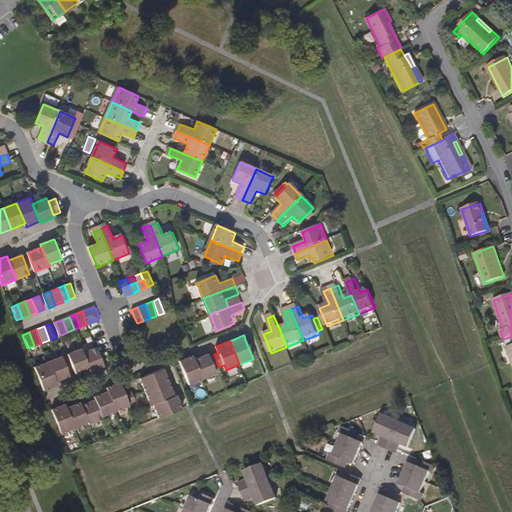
[(83,352),(90,368),(91,372),(105,366),(97,347),(83,352)]
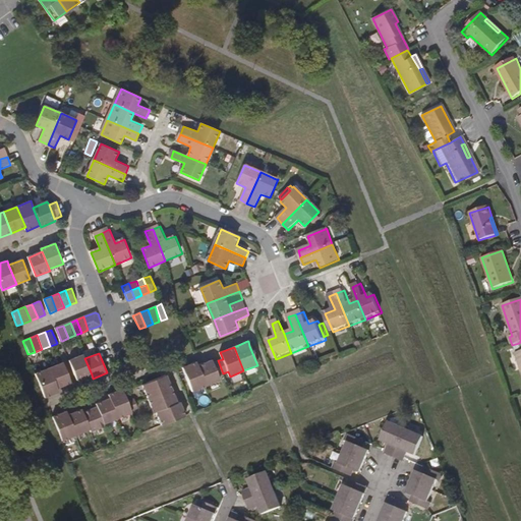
[(77,380),(92,374),(84,358),(83,354),(69,360),(77,380)]
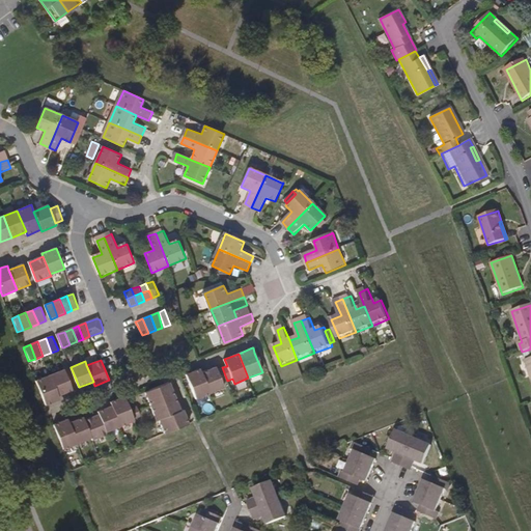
[(216,367),(202,373),(211,393),(224,388),(222,383),(227,381),(222,367),(218,369),(216,367)]
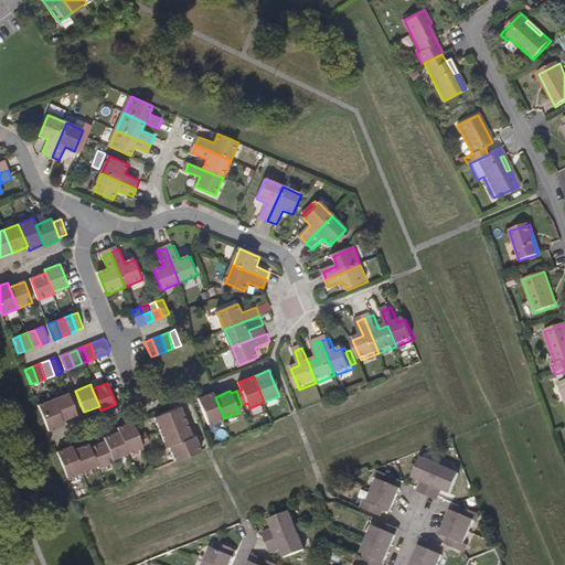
[(54,400),(63,420),(77,415),(68,393),(54,400)]
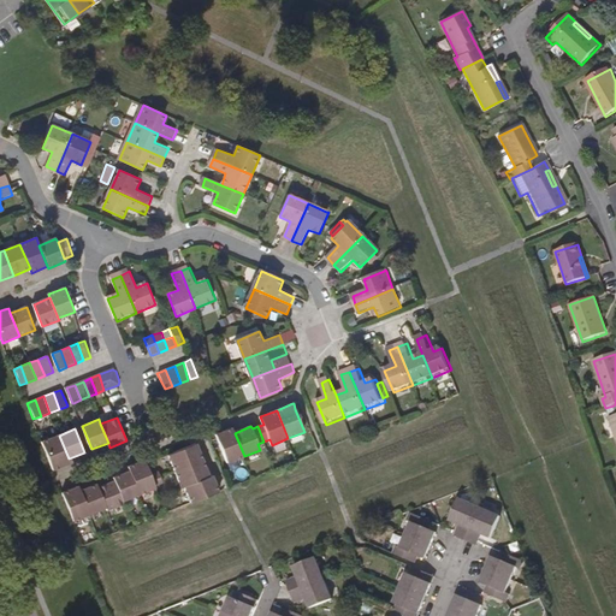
[(244,456),(235,433),(232,428),(217,434),(218,439),(227,463),(244,456)]
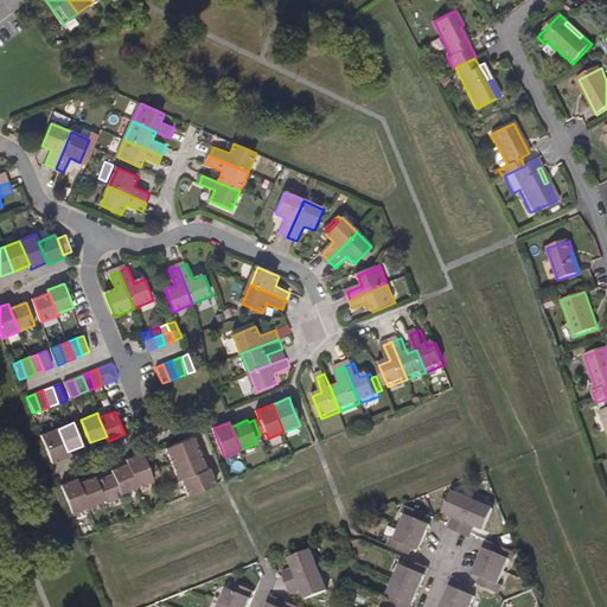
[(42,435),(52,462),(69,457),(68,452),(58,429),(42,435)]
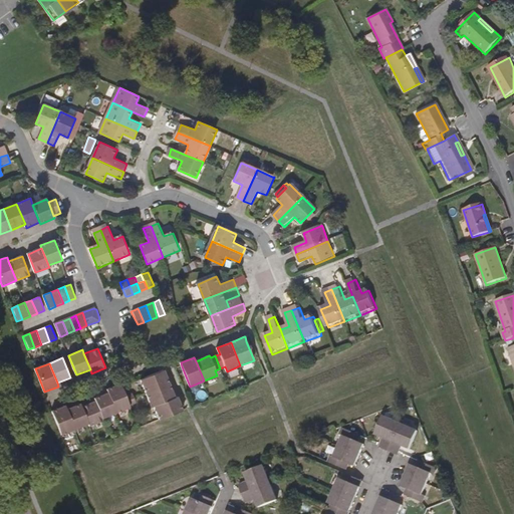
[(147,394),(170,383),(165,370),(146,377),(141,379),(147,394)]
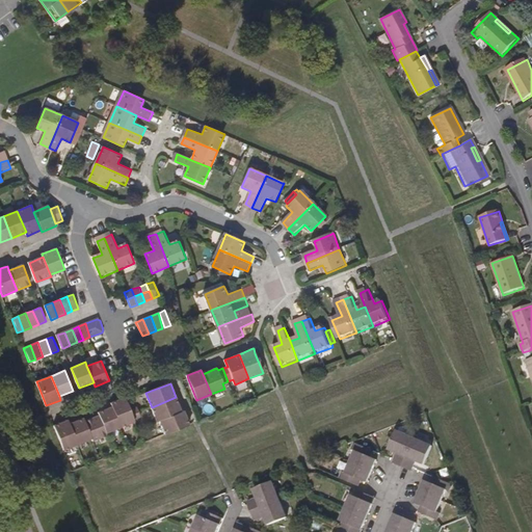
[(112,406),(121,427),(135,421),(134,420),(133,415),(131,409),(125,397),(111,403),(112,406)]
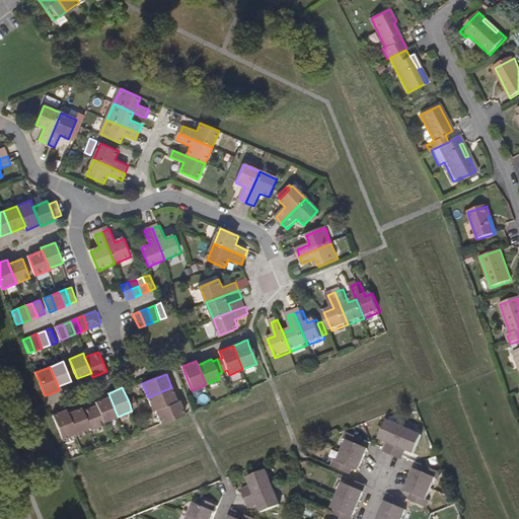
[(177,401),(171,387),(148,397),(153,411),(156,410),(177,401)]
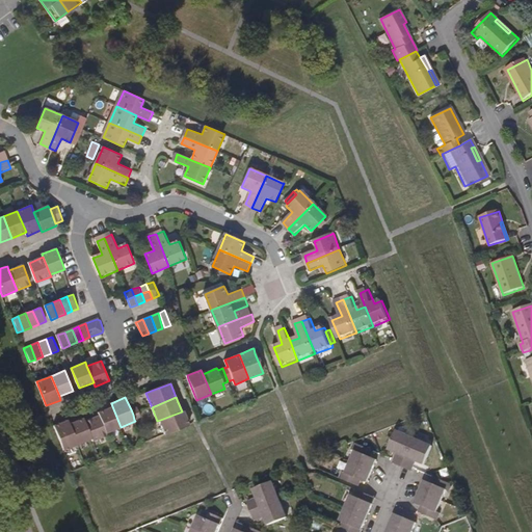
[(99,411),(100,415),(107,433),(121,427),(112,406),(99,411)]
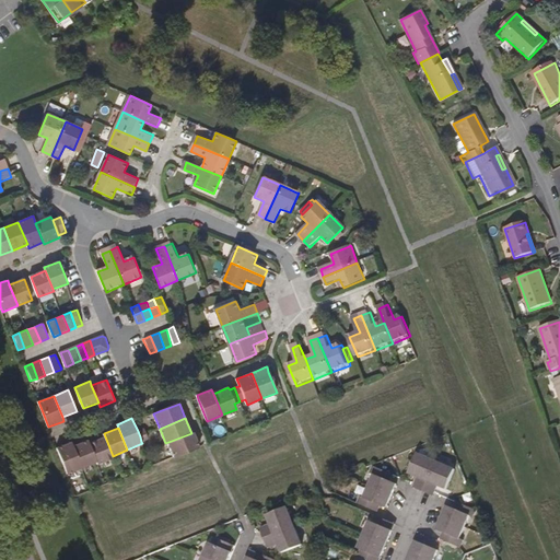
[(174,457),(200,447),(194,432),(191,433),(168,442),(174,457)]
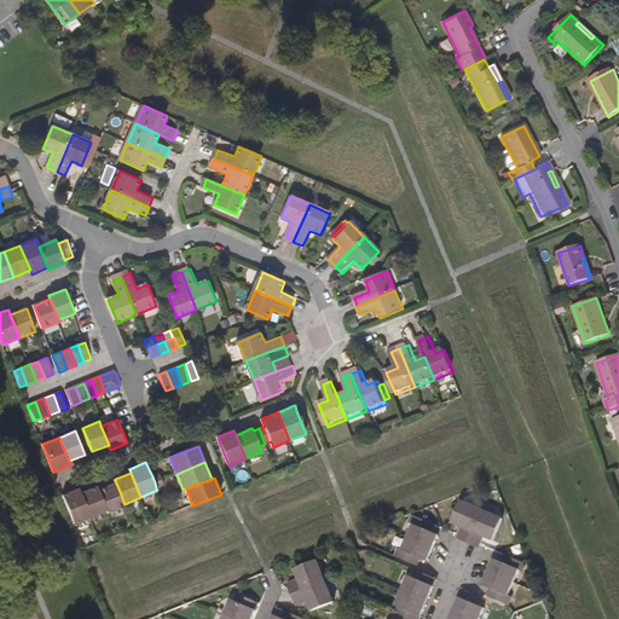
[(126,507),(125,504),(116,482),(99,490),(108,510),(109,513),(126,507)]
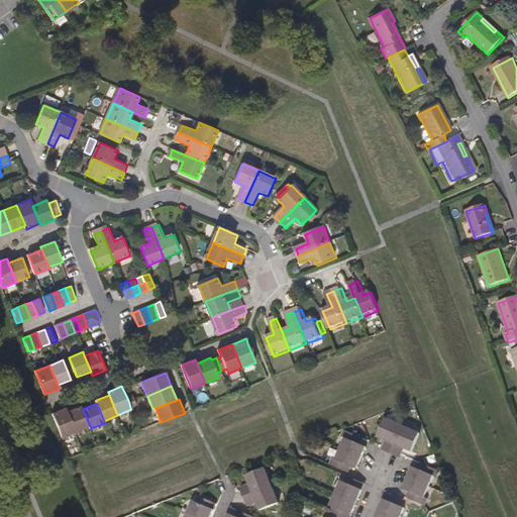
[(82,406),(68,412),(76,432),(90,426),(83,409),(82,406)]
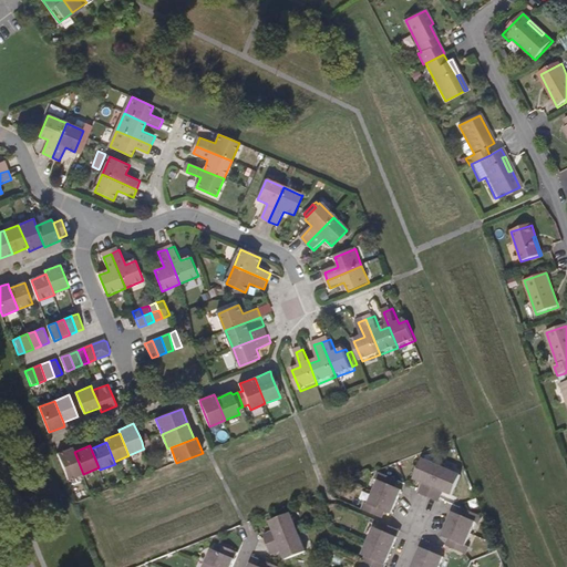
[(58,454),(69,480),(83,474),(74,452),(73,447),(58,454)]
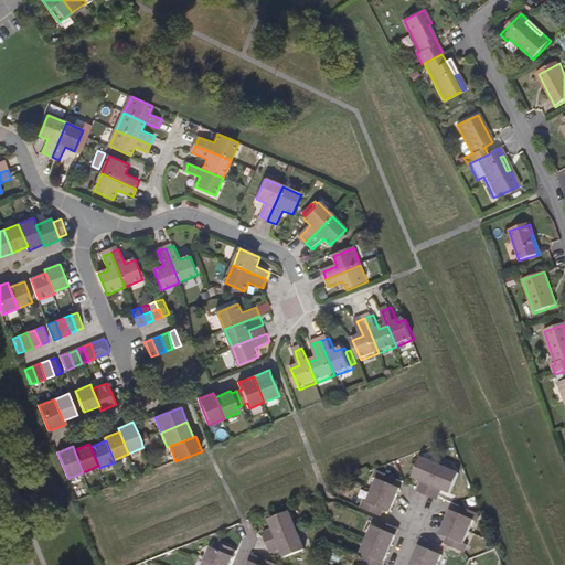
[(417,491),(426,496),(439,465),(420,456),(411,477),(420,481),(418,487),(417,491)]
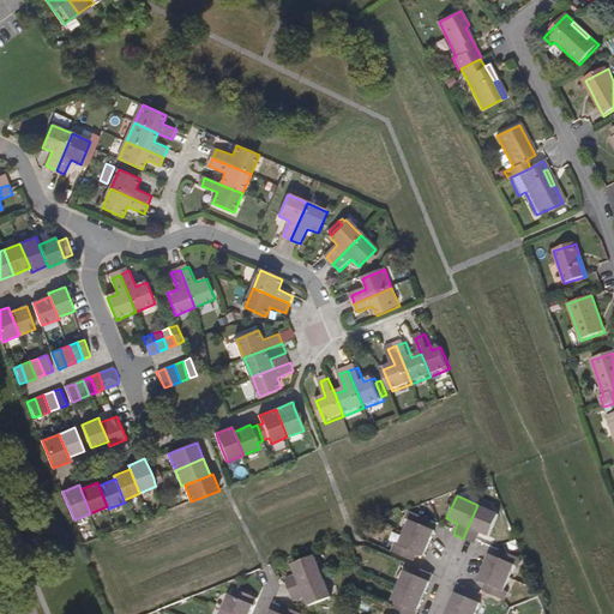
[(463,539),(474,542),(479,531),(488,535),(498,513),(477,505),(463,539)]
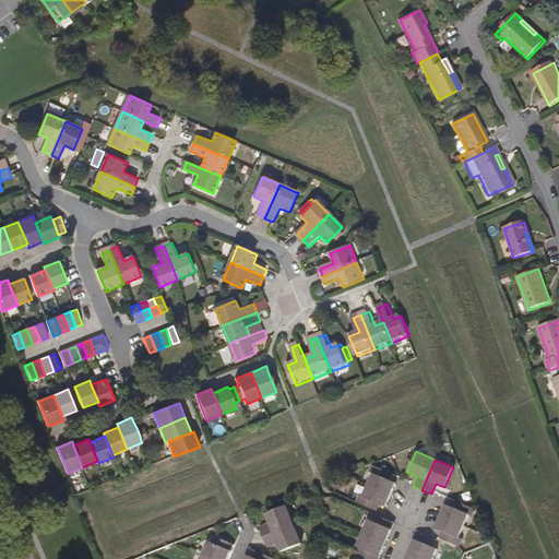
[(367,485),(390,495),(395,482),(389,478),(392,473),(371,464),(369,471),(372,472),(367,485)]
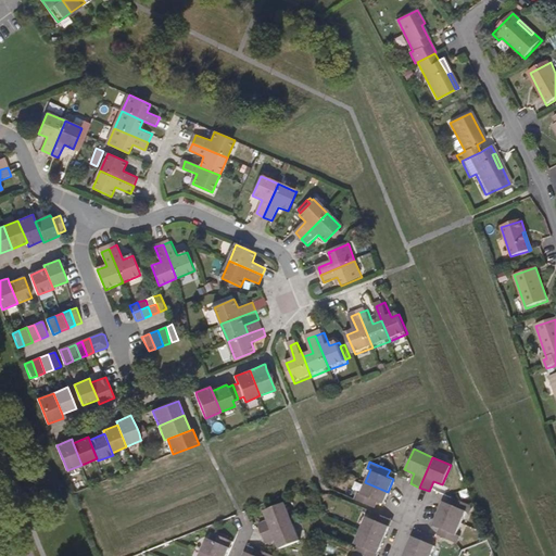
[(354,500),(374,507),(377,501),(382,503),(388,492),(365,482),(361,493),(357,492),(354,500)]
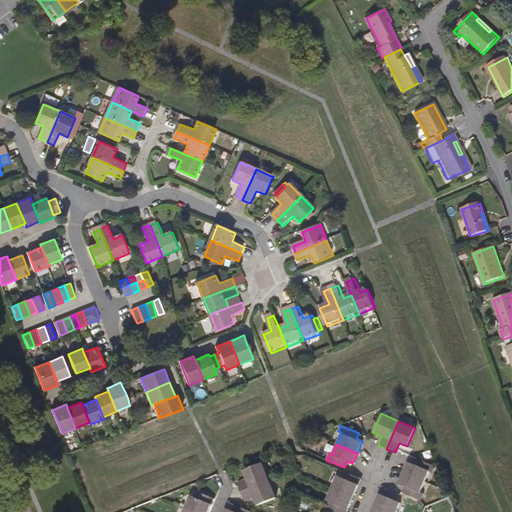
[(403,473),(424,481),(429,470),(431,472),(434,466),(417,458),(414,463),(408,461),(403,473)]
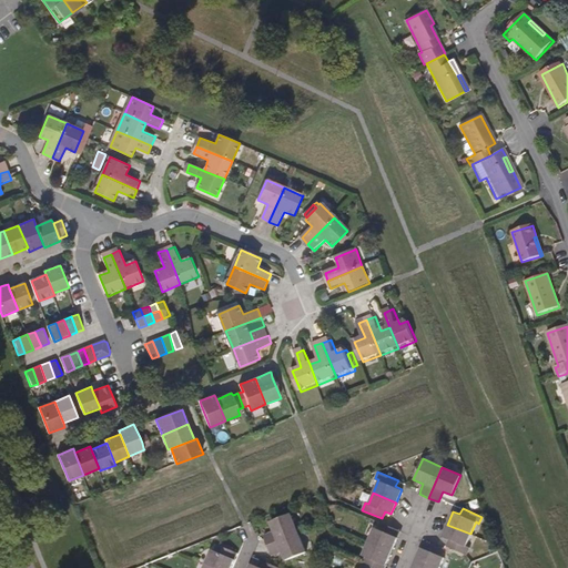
[(271,533),(297,534),(290,515),(270,523),(273,531),(271,533)]
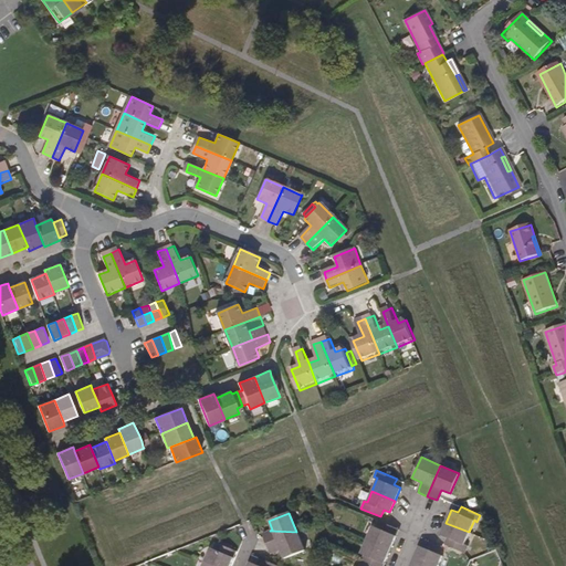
[(367,535),(396,536),(398,528),(377,520),(374,527),(371,525),(367,535)]
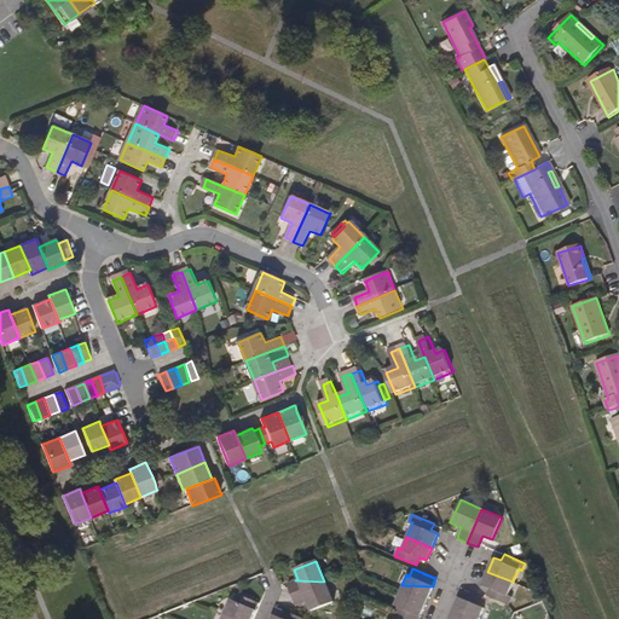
[(489,589),(509,589),(513,582),(487,572),(482,584),(490,588),(489,589)]
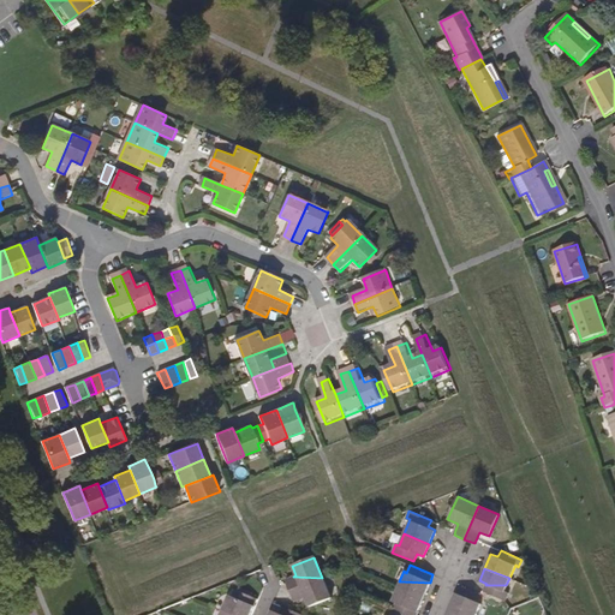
[(290,591),(322,578),(293,577),(285,580),(290,591)]
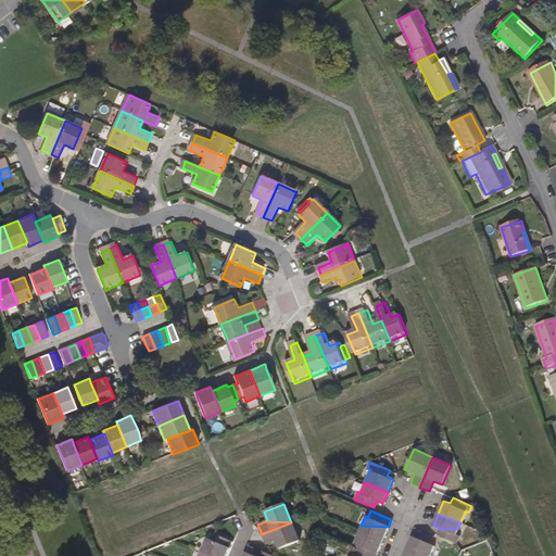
[(291,522),(262,534),(265,544),(276,540),(279,548),(299,541),(291,522)]
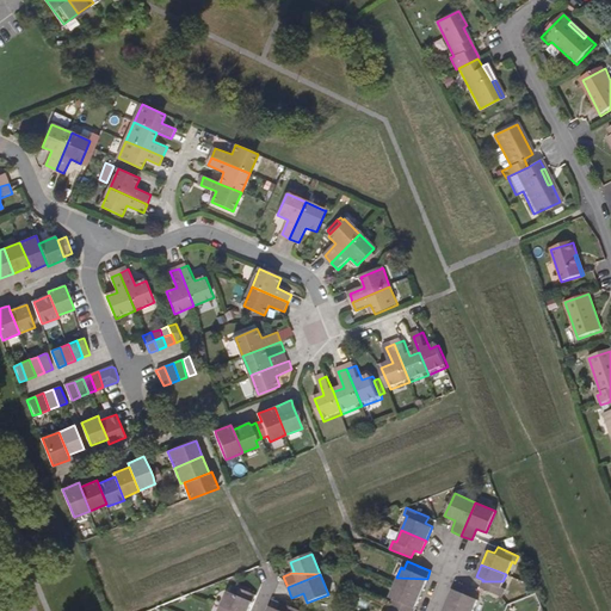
[(394,582),(420,593),(427,579),(396,578),(394,582)]
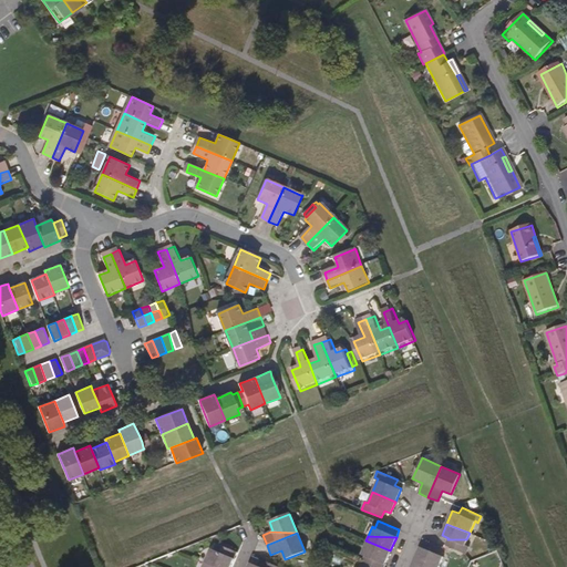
[(466,539),(447,539),(445,545),(465,554),(468,547),(464,545),(466,539)]
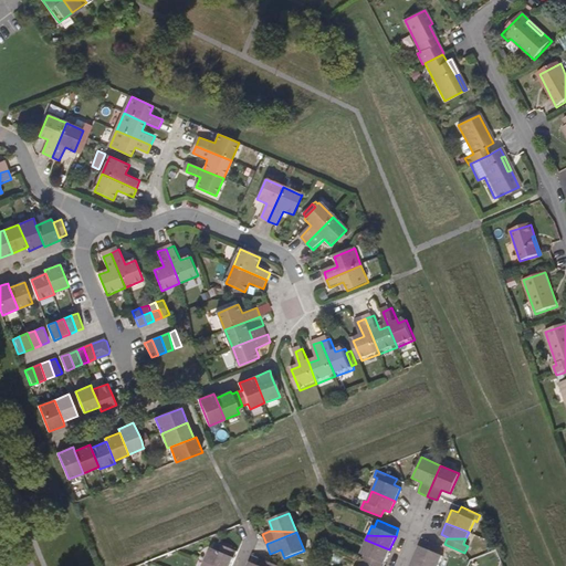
[(383,565),(389,549),(365,540),(359,554),(363,555),(360,561),(373,565),(383,565)]
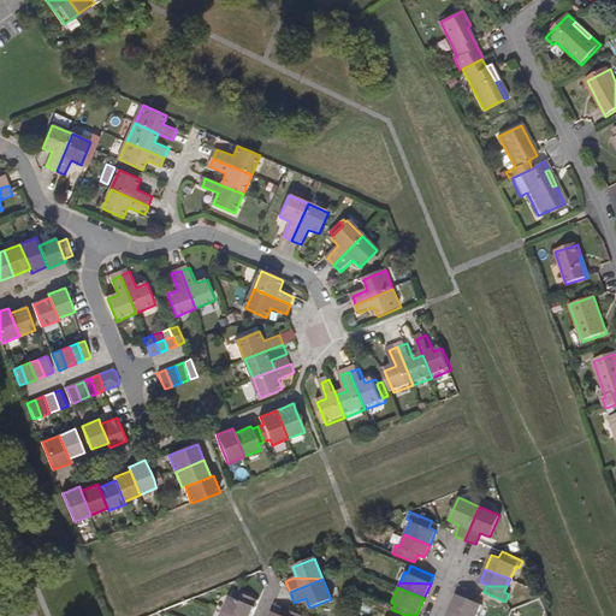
[(484,597),(474,592),(460,587),(450,610),(466,615),(478,615),(483,606),(480,605),(484,597)]
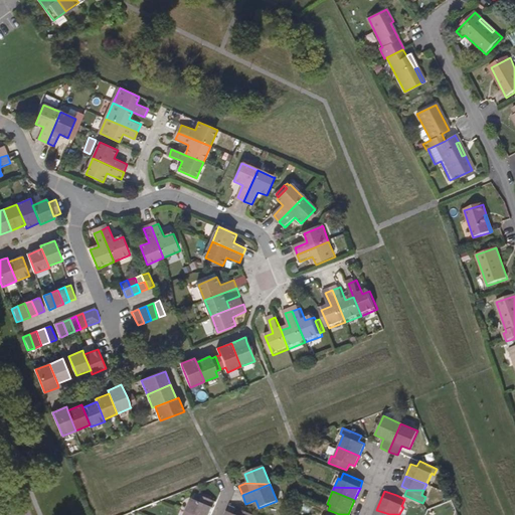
[(185,511),(195,514),(209,514),(215,501),(196,493),(193,500),(190,499),(185,511)]
